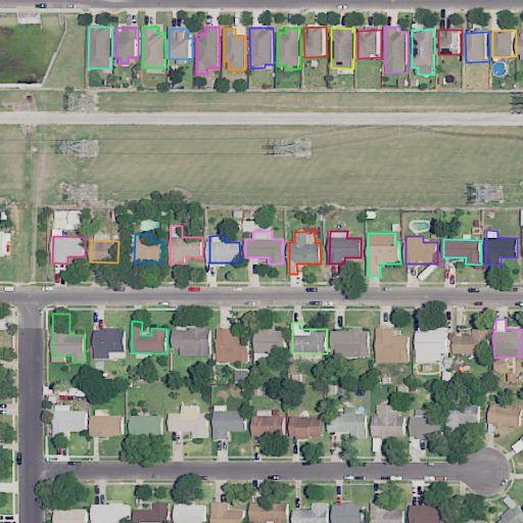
[(125,329),(94,329),(95,359),(125,358),(125,329)]
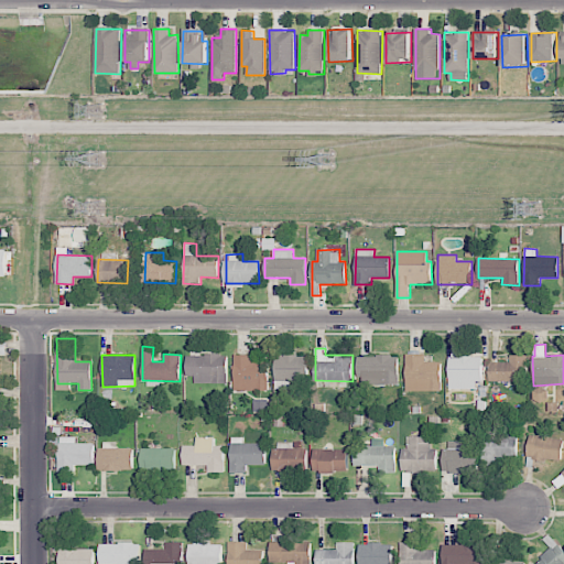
[(187,355),(187,376),(195,376),(195,383),(227,383),(227,355),(187,355)]
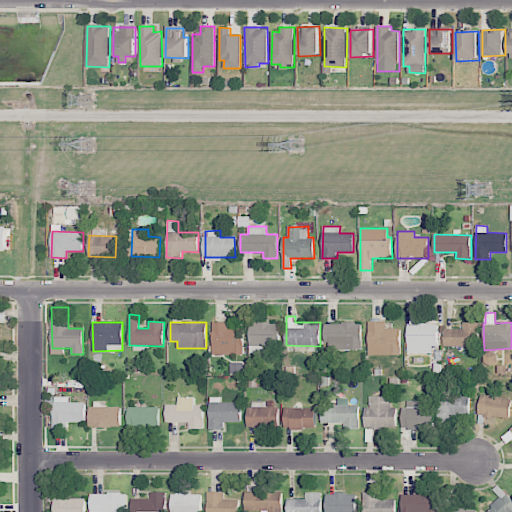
[(213,354),(244,354),(244,329),(229,329),(229,322),(213,322),(213,354)]
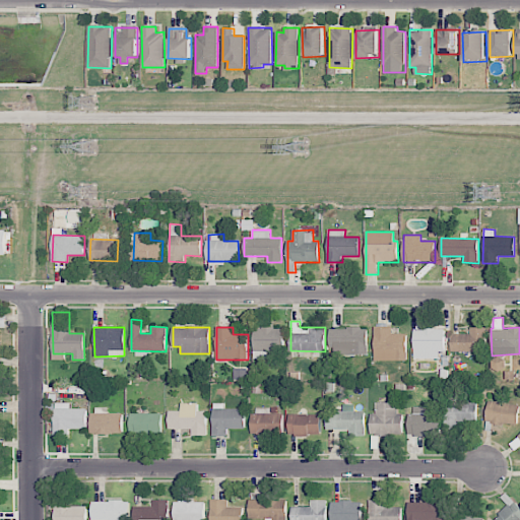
[(331,353),(367,354),(368,328),(332,327),(331,353)]
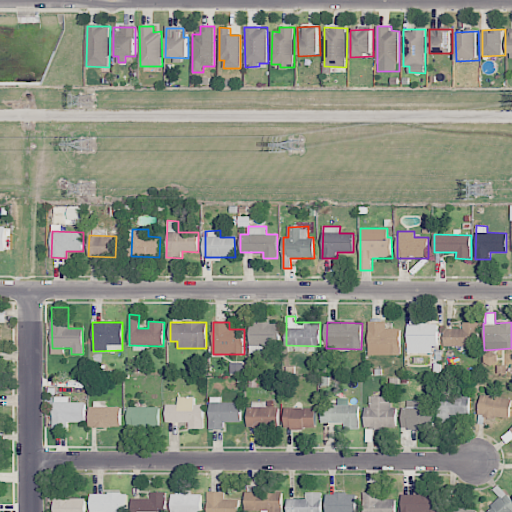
[(444,346),(478,346),(478,322),(463,322),(463,329),(444,329),(444,346)]
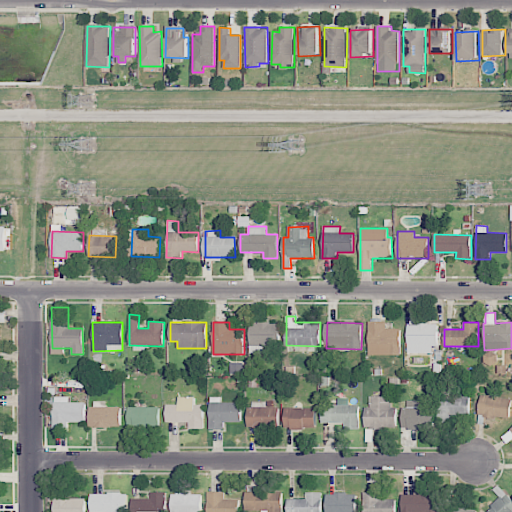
[(280,323),(251,323),(250,353),(261,353),(261,345),(280,346),(280,323)]
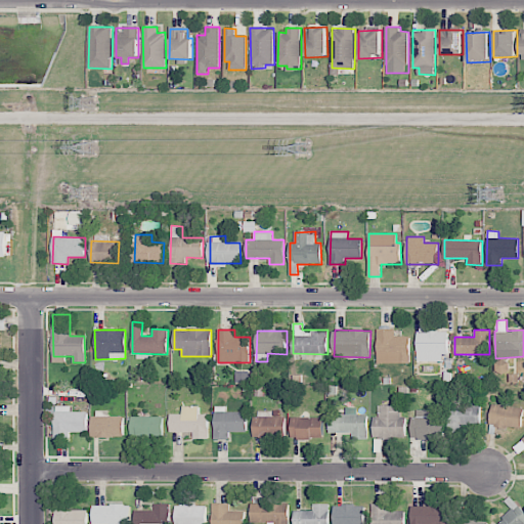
[(409,336),(395,337),(395,331),(378,331),(378,363),(410,362),(409,336)]
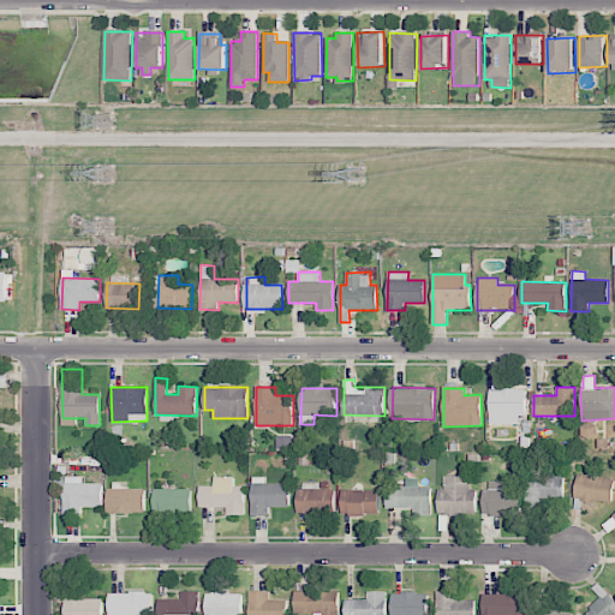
[(490,388),(490,424),(525,424),(525,388),(490,388)]
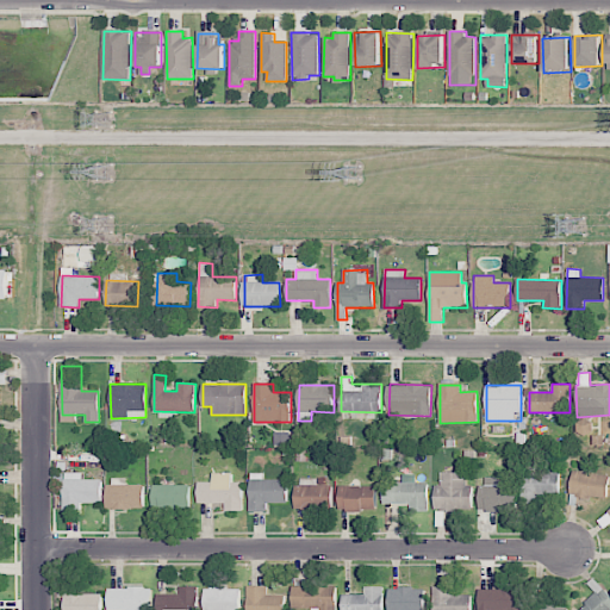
[(559,472),(536,472),(536,466),(522,466),(522,503),(540,503),(540,497),(559,497),(559,472)]
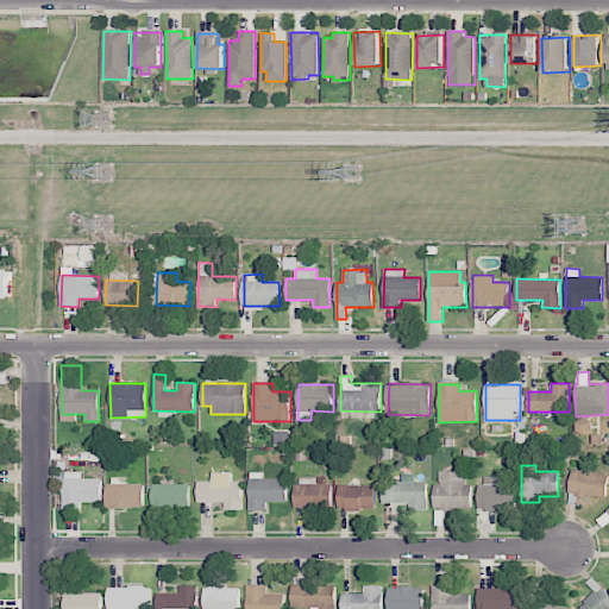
[(608,472),(571,470),(570,495),(607,497),(608,472)]
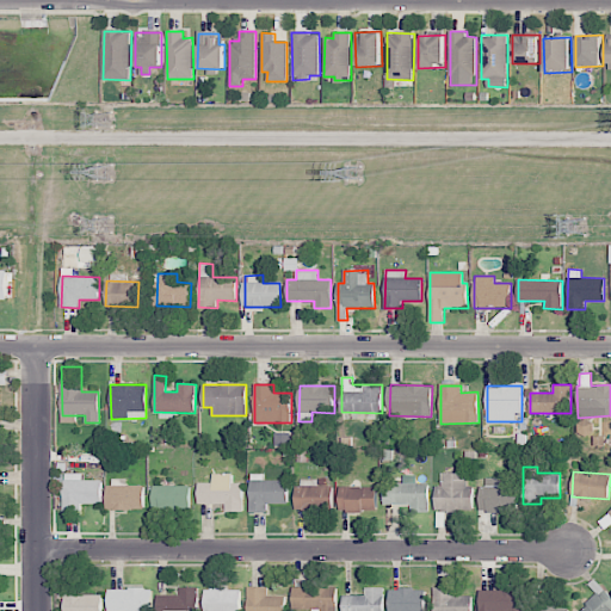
[(223,504),(223,511),(242,512),(242,483),(232,483),(232,474),(213,473),(213,483),(198,483),(197,504),(223,504)]
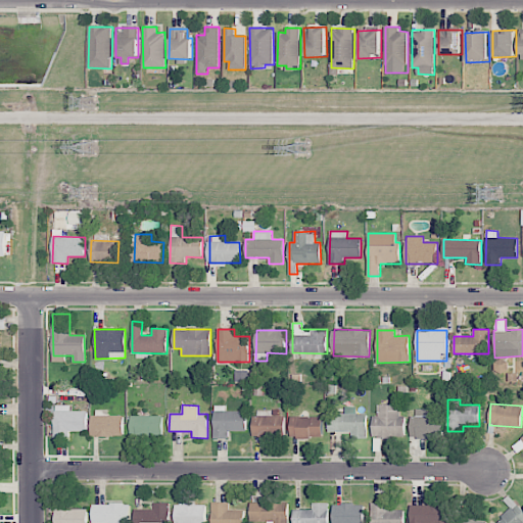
[(246,411),(226,411),(226,406),(215,405),(214,438),(229,438),(229,431),(246,432),(246,411)]
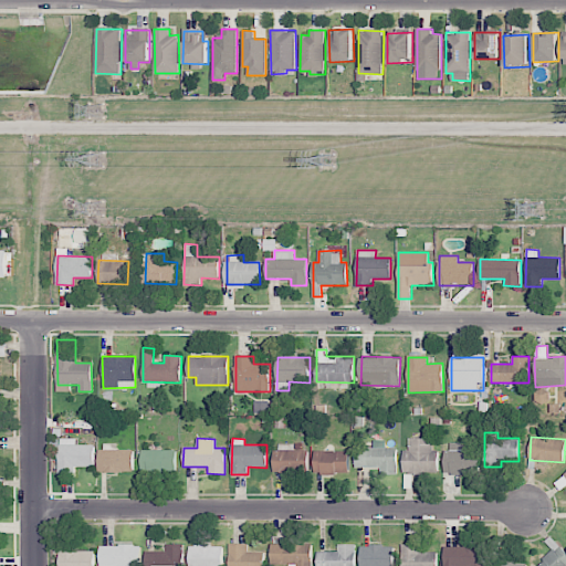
[(404,473),(436,473),(436,438),(409,439),(409,450),(404,450),(404,473)]
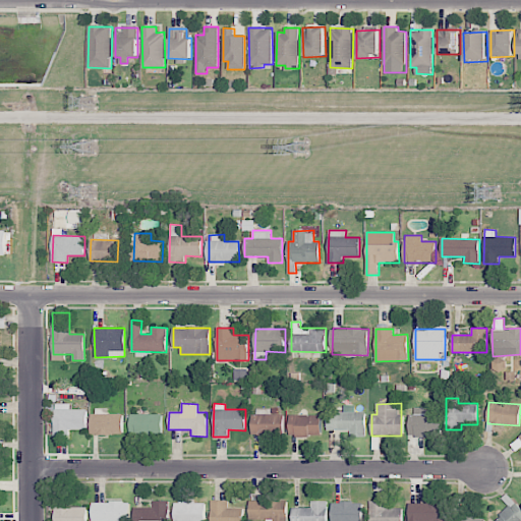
[(87,409),(71,409),(70,404),(55,404),(55,436),(69,436),(69,429),(88,429),(87,409)]
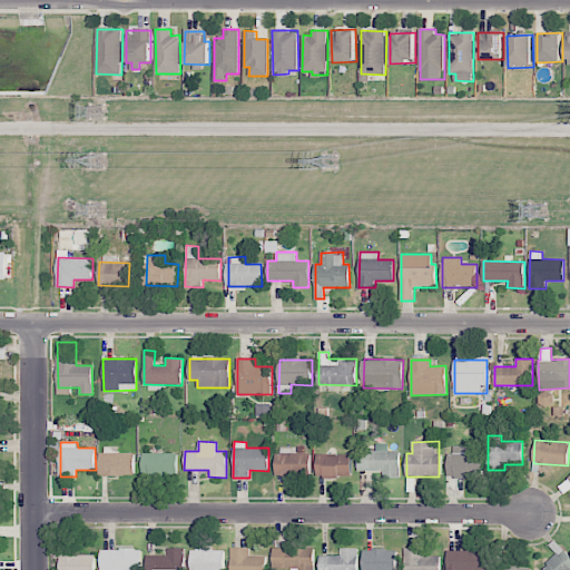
[(359,470),(384,471),(384,478),(400,479),(400,451),(387,451),(387,443),(376,443),(376,451),(359,451),(359,470)]
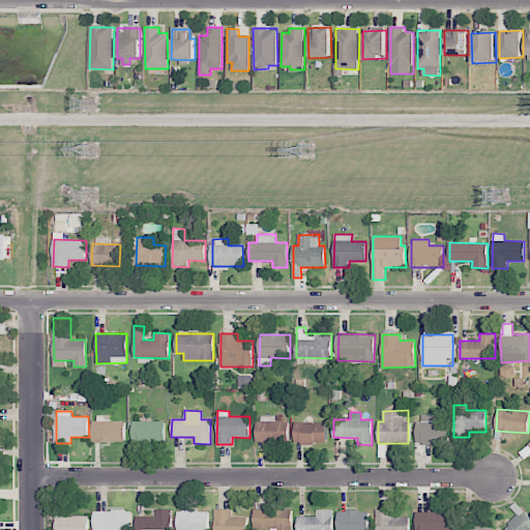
[(125,442),(124,420),(110,421),(110,415),(93,415),(93,442),(125,442)]
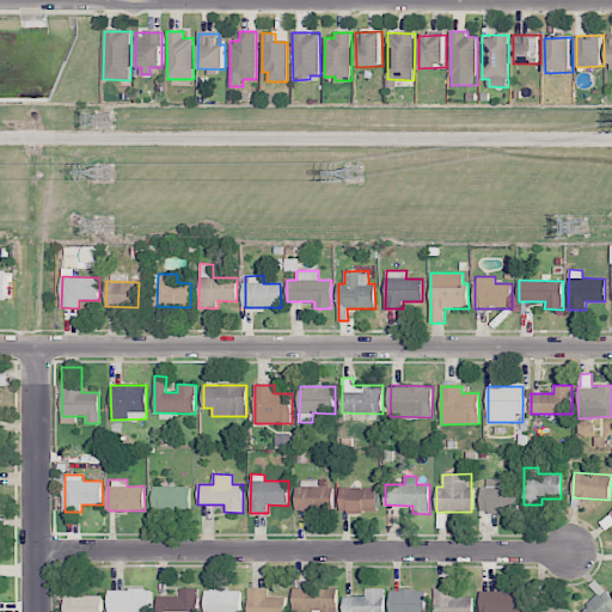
[(334,510),(334,487),(318,487),(318,479),(297,479),(298,510),(334,510)]
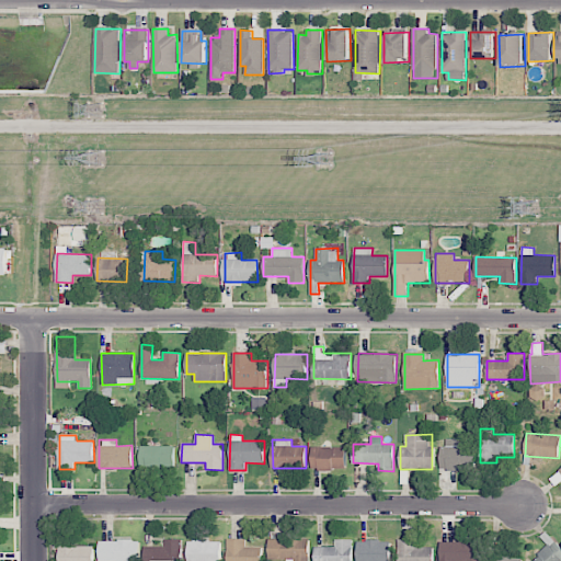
[(442,470),(474,470),(474,446),(462,446),(462,439),(442,441),(442,470)]
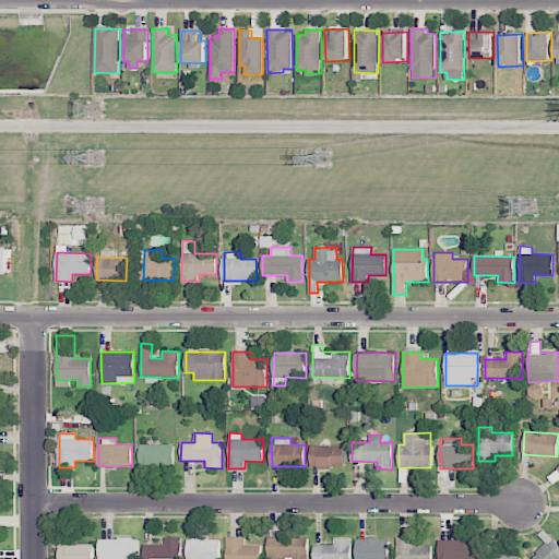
[(174,444),(139,444),(140,467),(174,466),(174,444)]
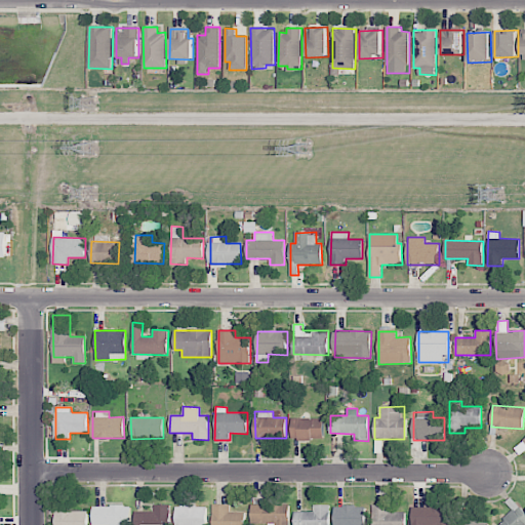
[(292,440),(324,439),(324,417),(291,418),(292,440)]
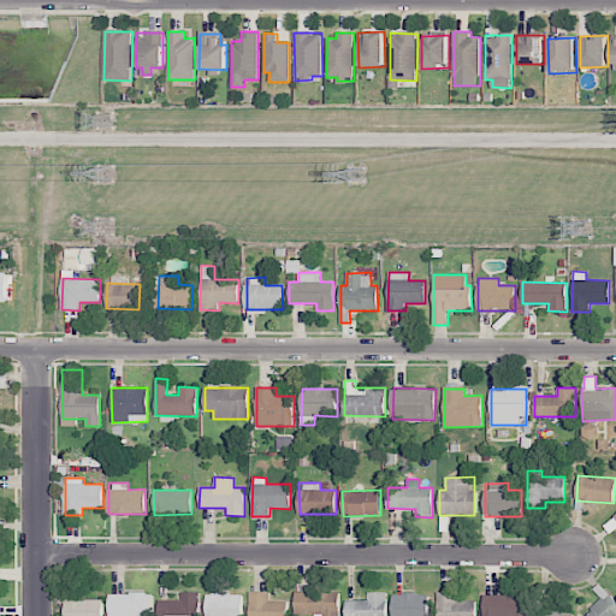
[(295,592),(295,615),(339,615),(339,591),(295,592)]
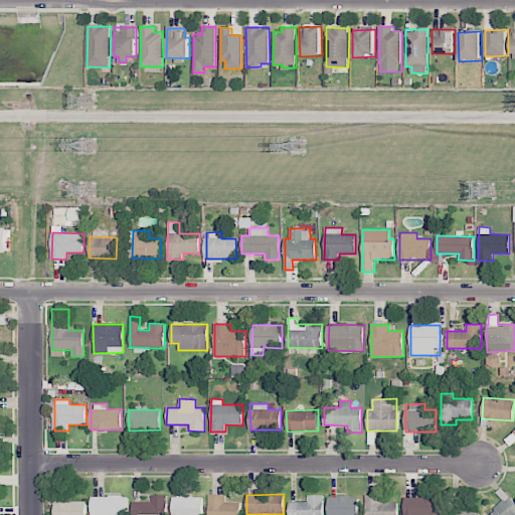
[(151,501),(132,502),(132,514),(166,514),(167,495),(151,495),(151,501)]
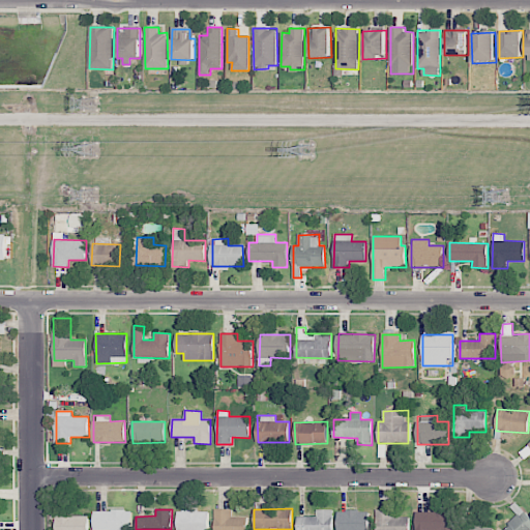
[(246,529),(247,517),(233,517),(233,509),(214,510),(214,529),(246,529)]
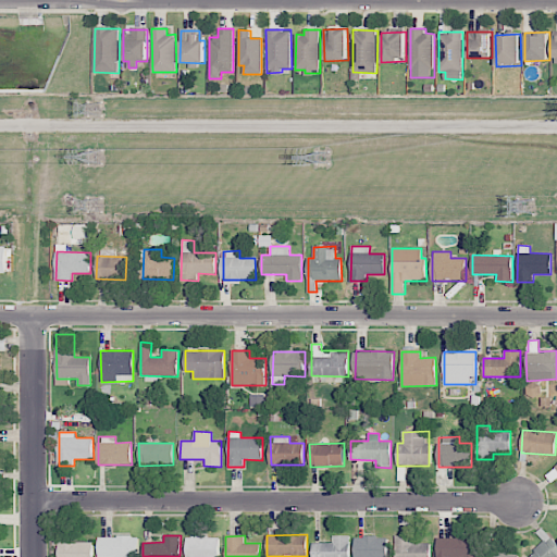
[(349,556),(349,535),(333,535),(333,543),(312,543),(311,556),(349,556)]
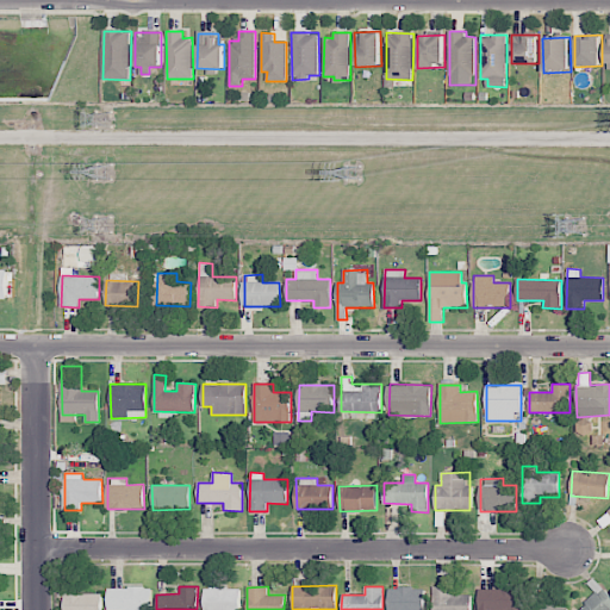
[(101,609),(103,595),(87,595),(87,587),(64,587),(63,609),(101,609)]
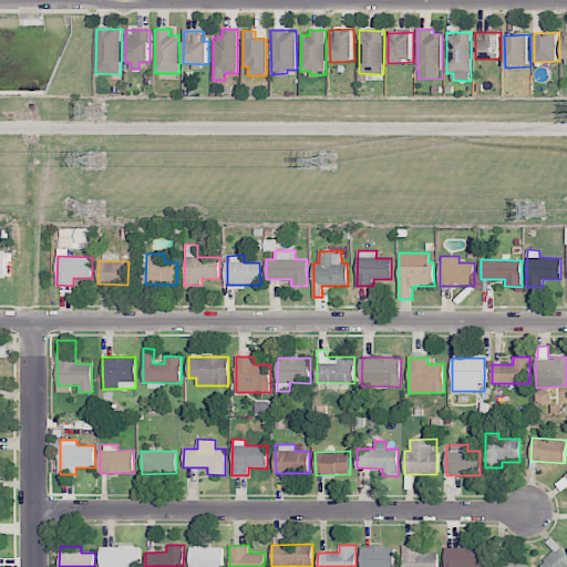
[(100,566),(116,566),(115,566),(140,566),(141,546),(100,546),(100,566)]
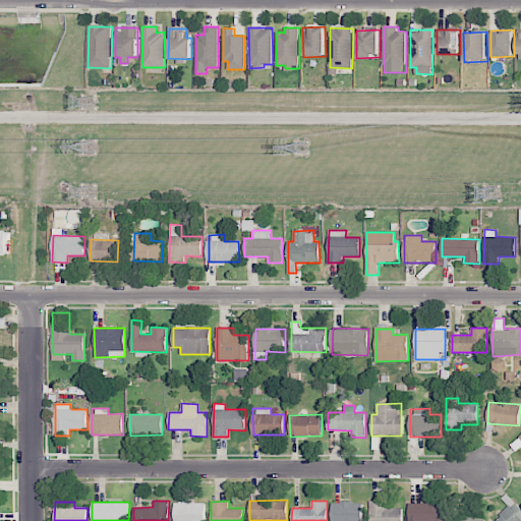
[(174,502),(174,520),(205,520),(205,502),(174,502)]
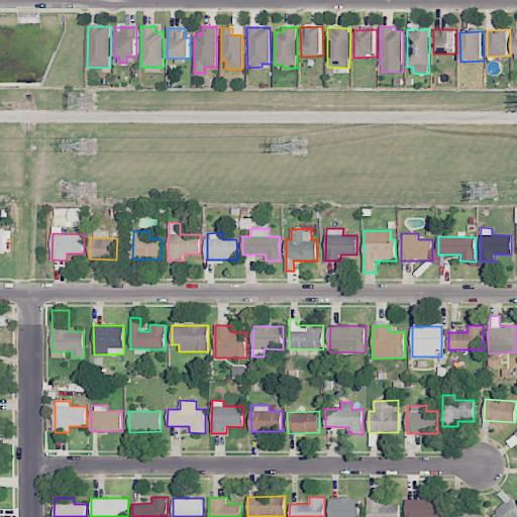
[(329,516),(359,516),(359,498),(329,498),(329,516)]
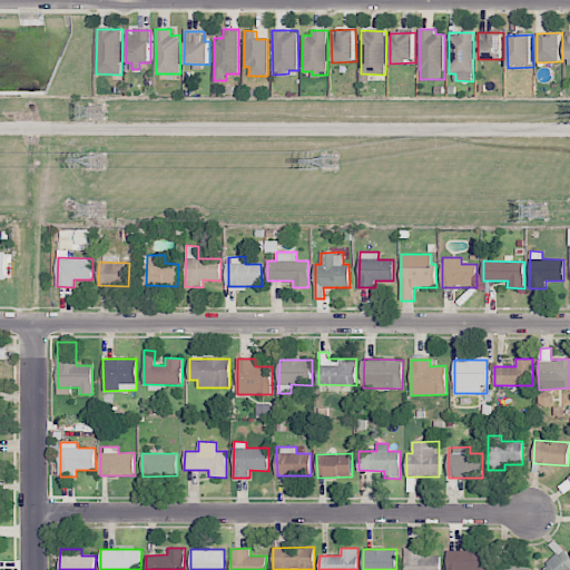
[(446,550),(446,569),(488,569),(489,549),(446,550)]
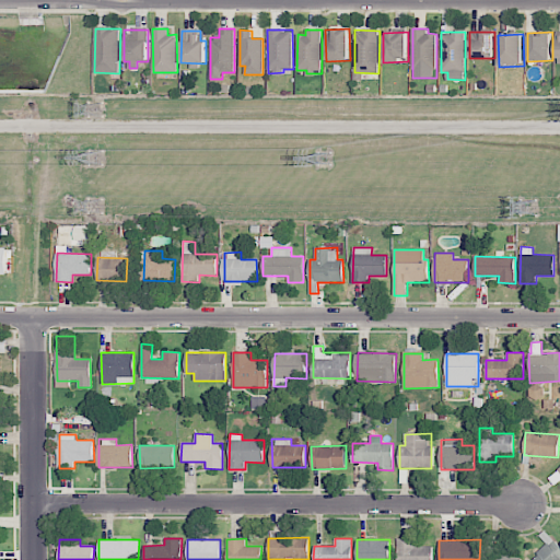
[(529,559),(559,559),(559,546),(553,539),(529,559)]
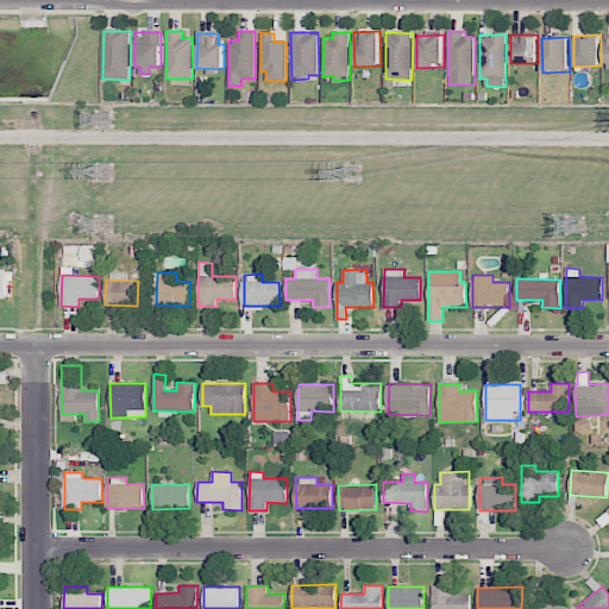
[(433,608),(470,608),(471,594),(453,594),(453,588),(433,588),(433,608)]
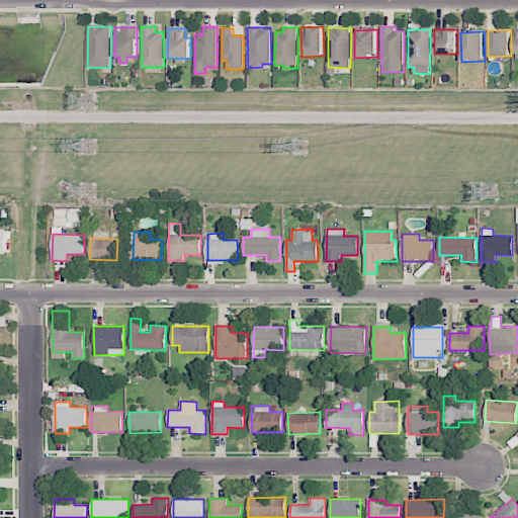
[(481,517),(482,515),(458,514),(458,506),(451,506),(451,517),(481,517)]
